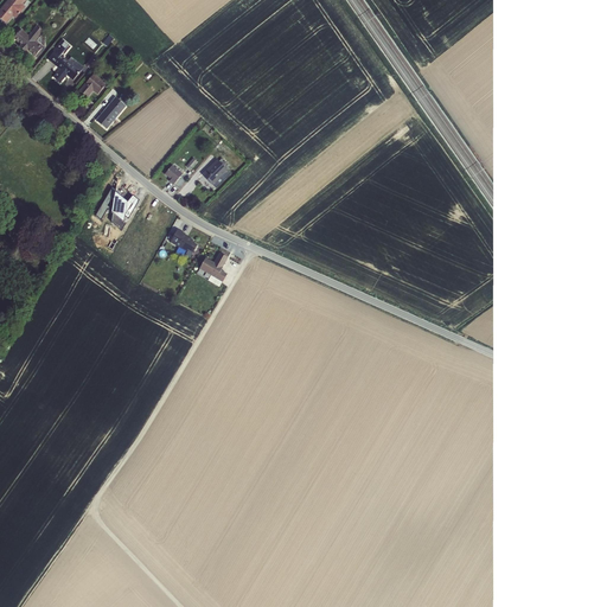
[(7,0),(0,10),(0,18),(6,24),(13,17),(16,19),(25,7),(23,5),(26,0),(25,0),(7,0)]
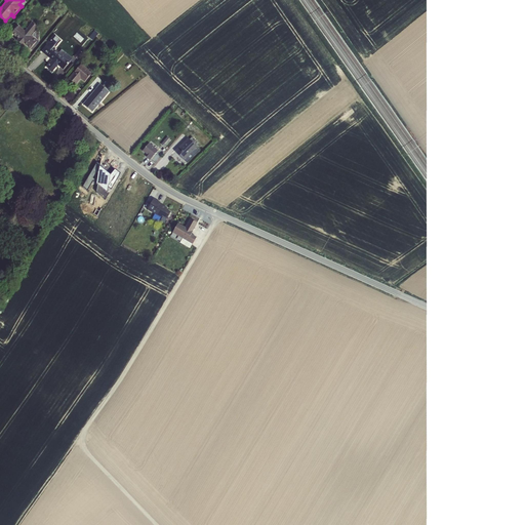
[(18,39),(16,41),(23,45),(24,43),(31,49),(37,42),(30,36),(37,28),(32,23),(25,32),(18,26),(12,34),(18,39)]
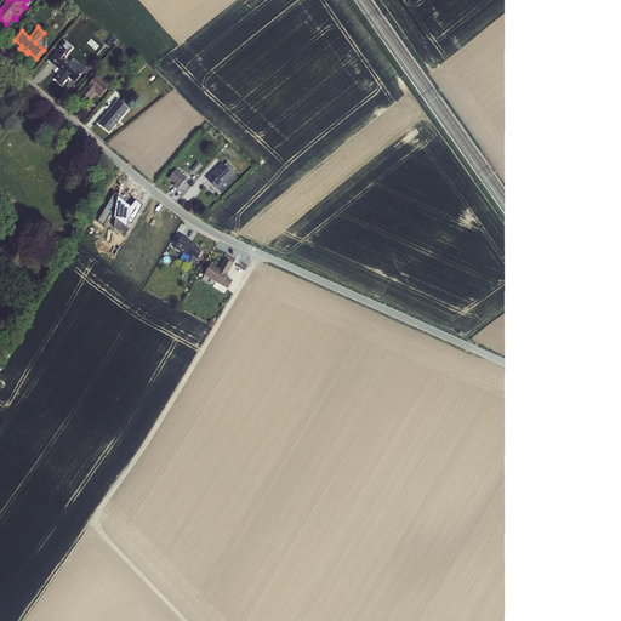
[(113,35),(107,44),(112,47),(118,39),(113,35)]
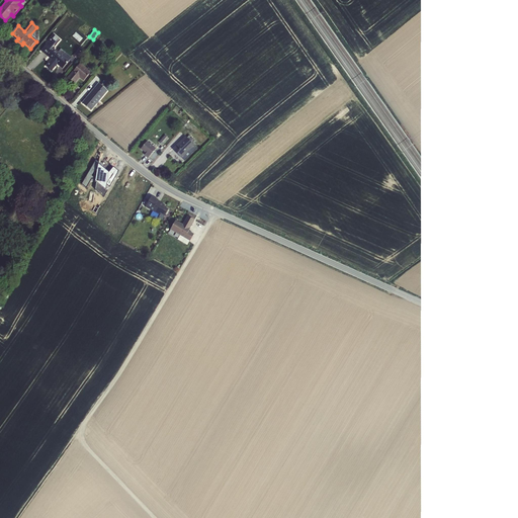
[(81,40),(84,37),(77,32),(74,36),(81,40)]
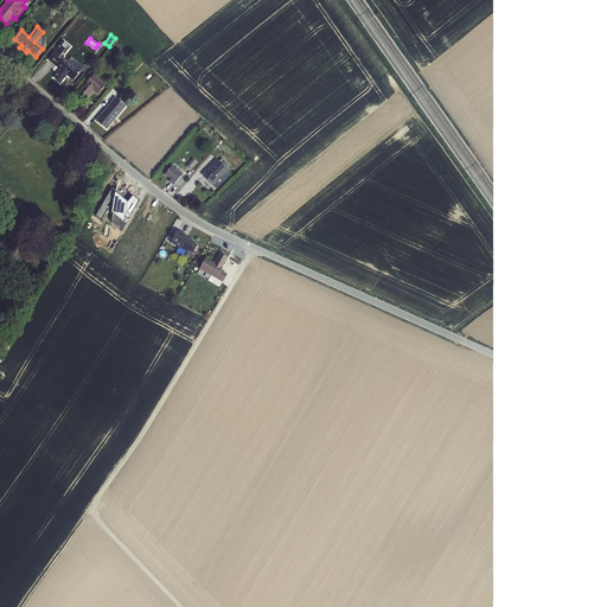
[(63,40),(48,59),(61,70),(53,77),(61,83),(66,76),(72,81),(83,68),(71,58),(69,62),(64,58),(64,56),(70,48),(63,40)]
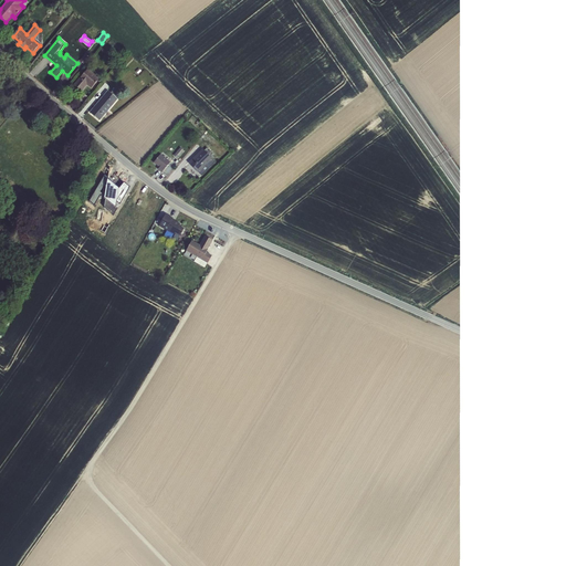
[(74,84),(82,91),(87,85),(91,88),(100,79),(87,69),(74,84)]
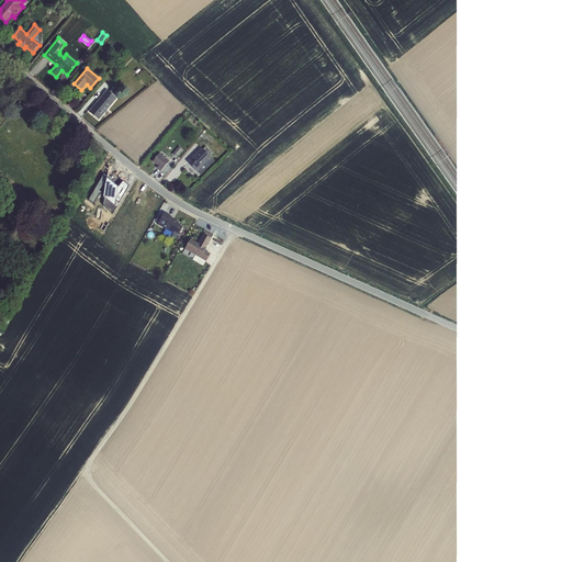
[(115,97),(117,94),(113,89),(110,92),(107,90),(89,112),(99,120),(116,99),(115,97)]
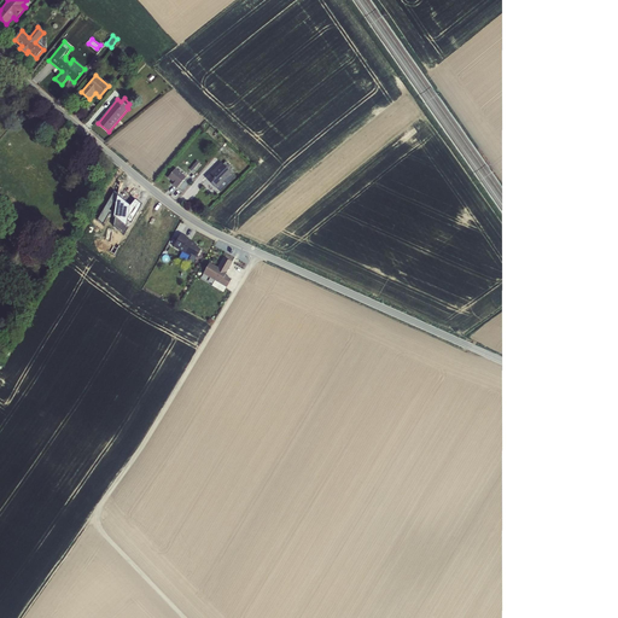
[(190,169),(193,173),(200,164),(197,162),(190,169)]
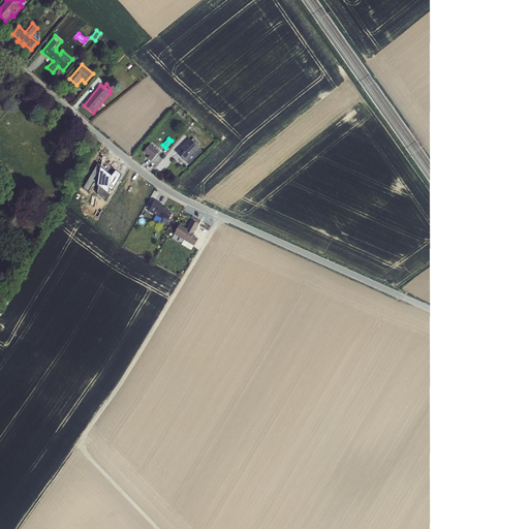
[(198,149),(189,139),(177,152),(186,161),(198,149)]
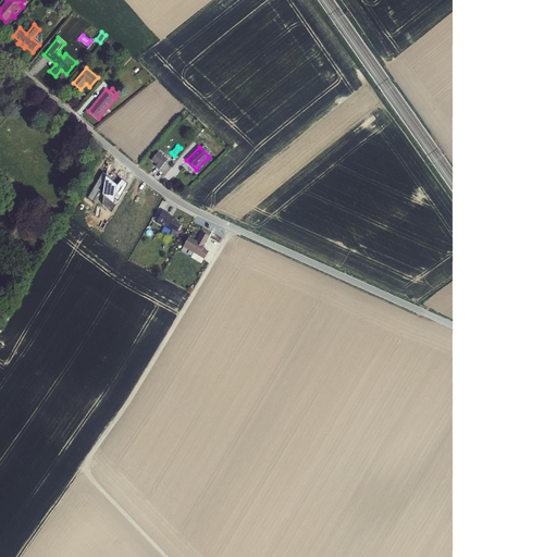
[(168,160),(158,152),(151,160),(157,164),(156,166),(159,170),(160,168),(168,160)]
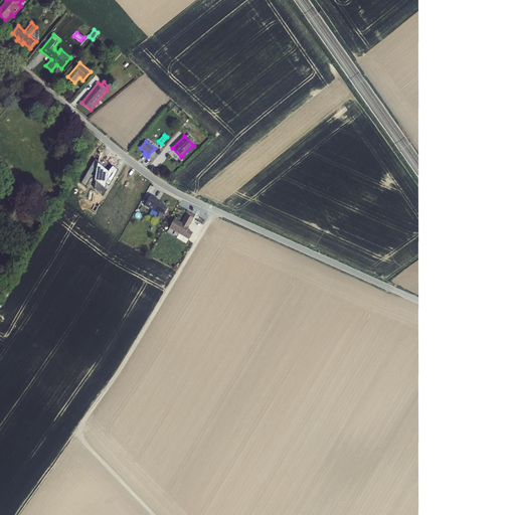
[(193,145),(181,157),(184,160),(195,148),(193,145)]
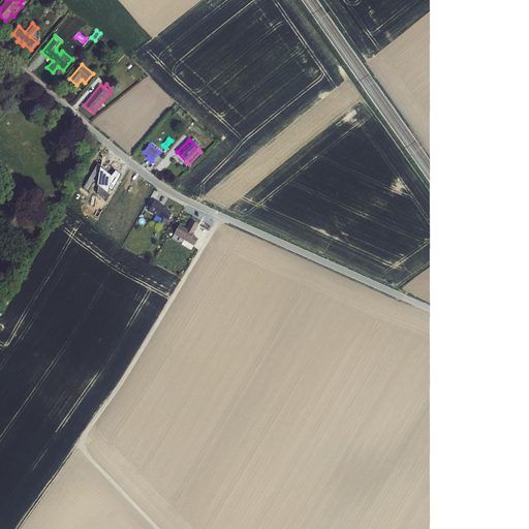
[(101,166),(98,164),(84,189),(88,192),(94,184),(98,187),(98,194),(106,201),(122,176),(116,170),(112,177),(100,168),(101,166)]
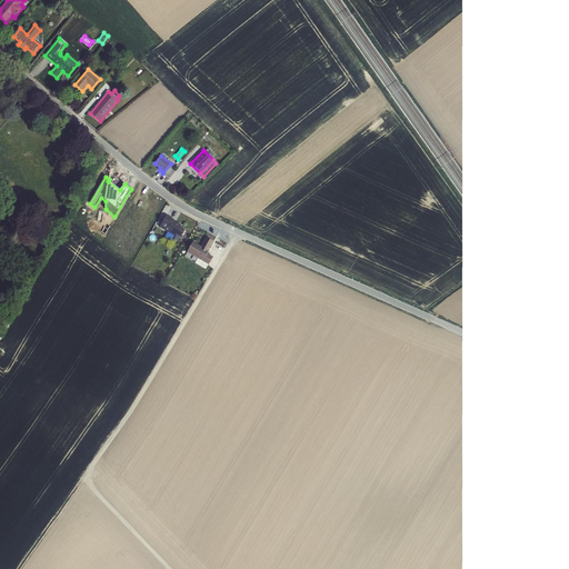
[(167,215),(160,227),(175,236),(176,235),(180,237),(185,230),(180,227),(181,226),(173,220),(175,219),(167,215)]
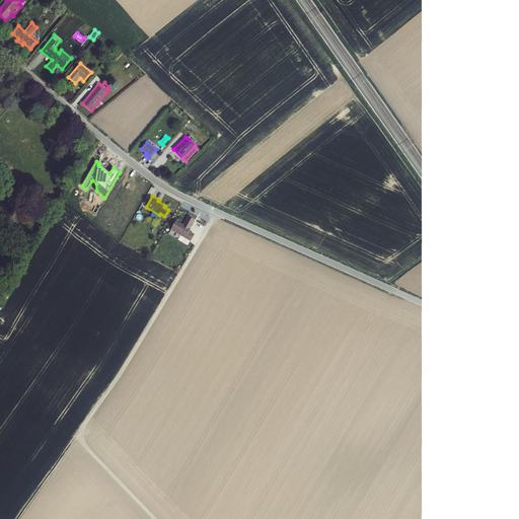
[(196,220),(189,216),(183,224),(176,220),(170,230),(180,236),(178,240),(188,246),(195,235),(189,231),(196,220)]
